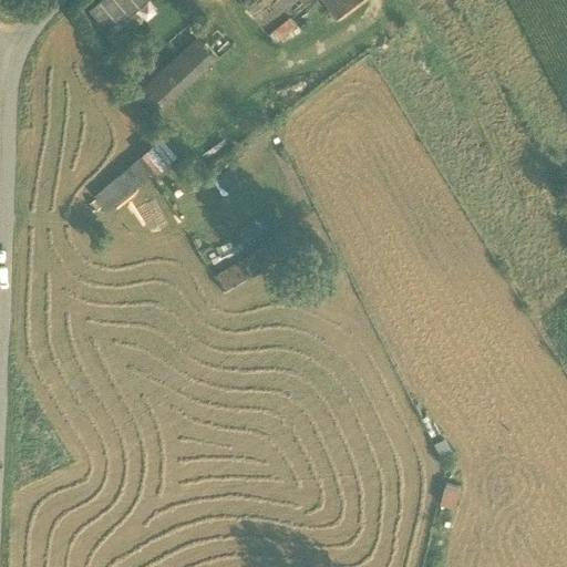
[(111,34),(150,0),(99,0),(89,9),(111,34)]
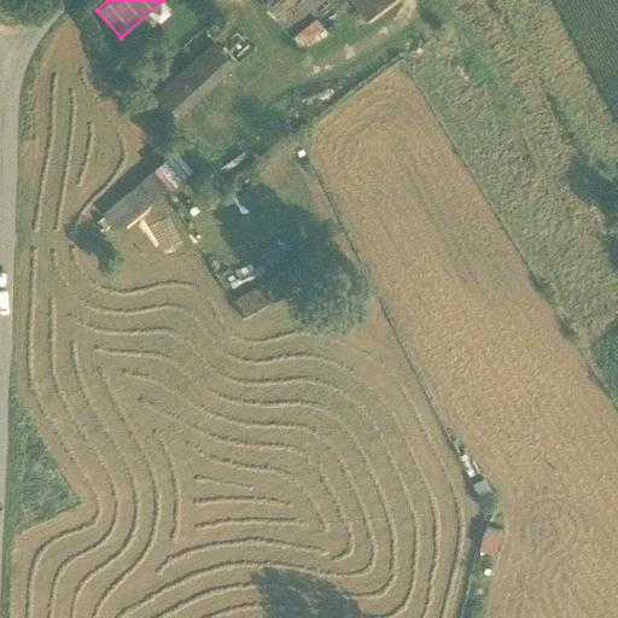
[(257,0),(287,38),(289,38),(336,0),(257,0)]
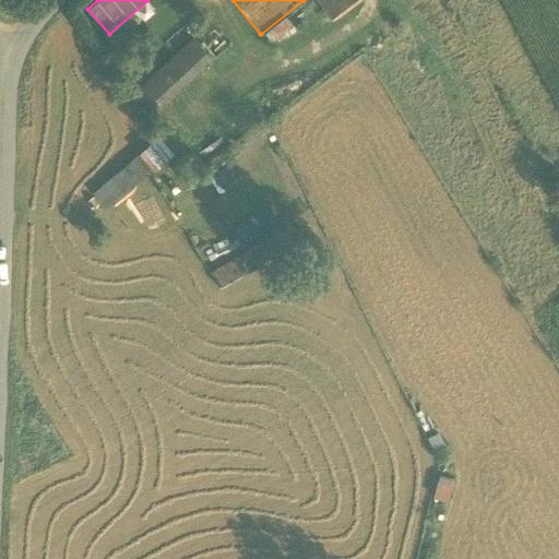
[(359,0),(314,0),(331,22),(359,0)]
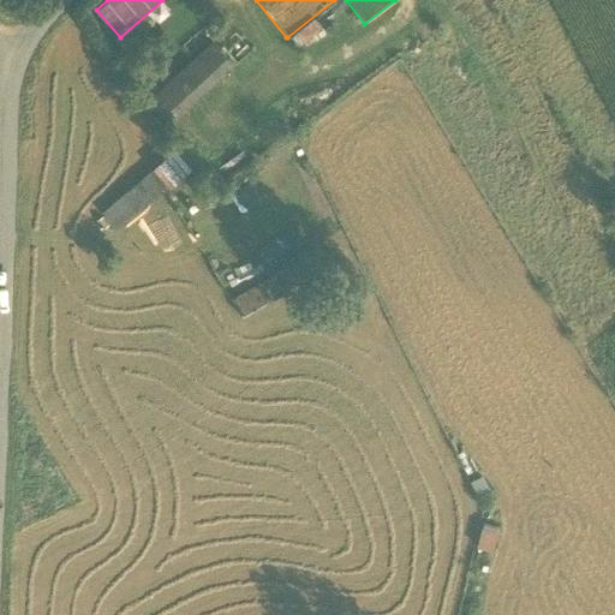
[(148,102),(169,125),(252,49),(228,23),(212,37),(214,40),(148,102)]
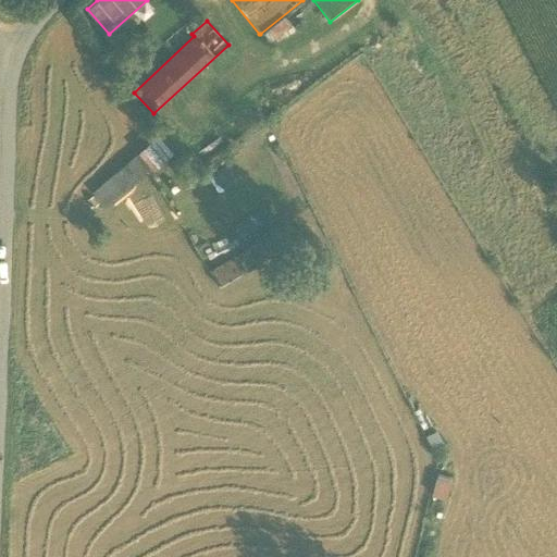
[(137,153),(90,194),(103,207),(150,170),(152,172),(162,164),(148,146),(138,153),(137,153)]
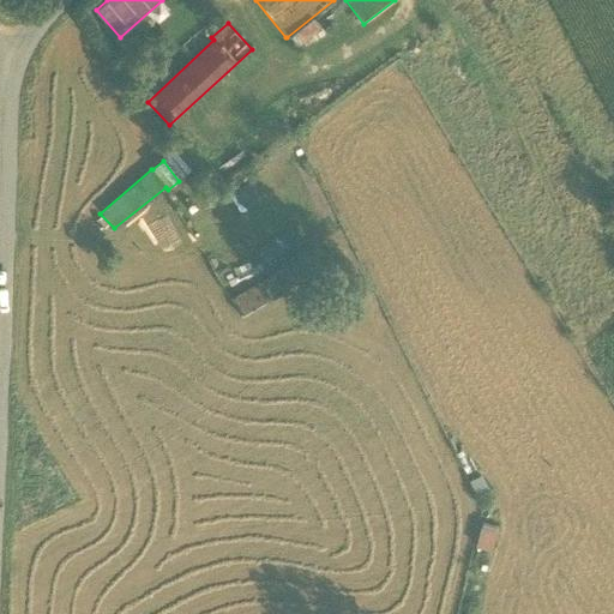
[(240,317),(314,275),(305,257),(230,299),(229,300),(240,317)]
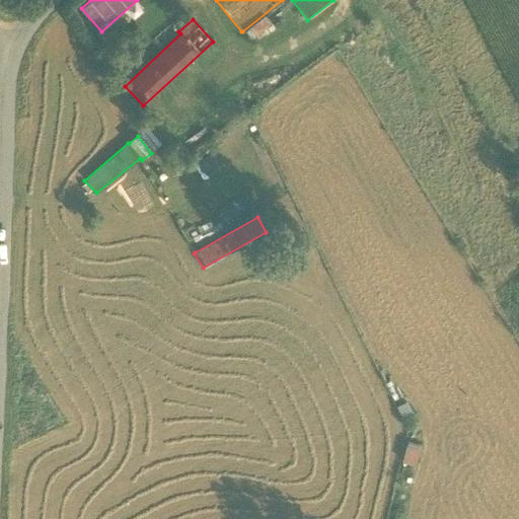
[(426,451),(412,447),(406,464),(420,469),(426,451)]
